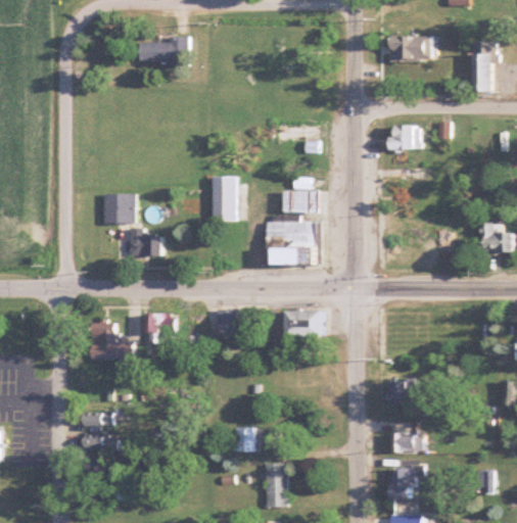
[(435,35),(397,36),(397,58),(435,57),(435,35)]
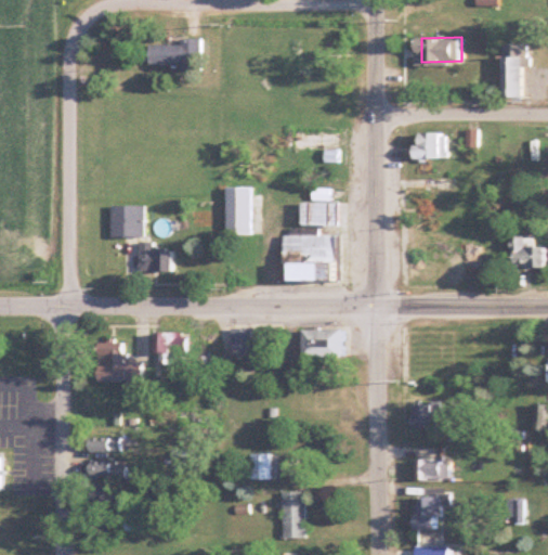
[(199,38),(179,38),(179,42),(144,42),(144,65),(199,65),(199,38)]
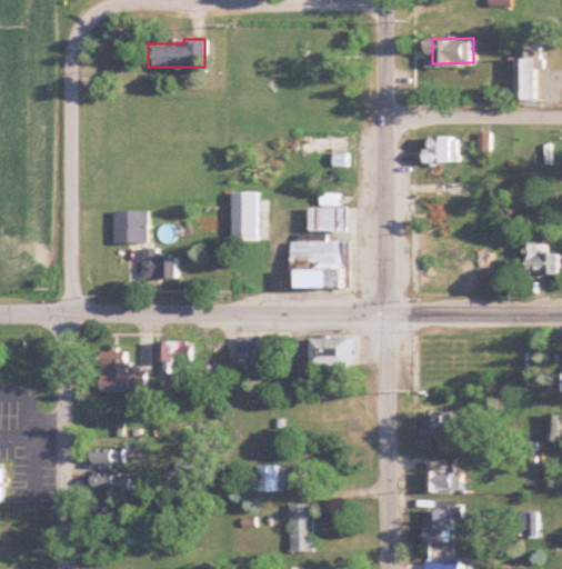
[(517,45),(517,100),(540,100),(540,45),(517,45)]
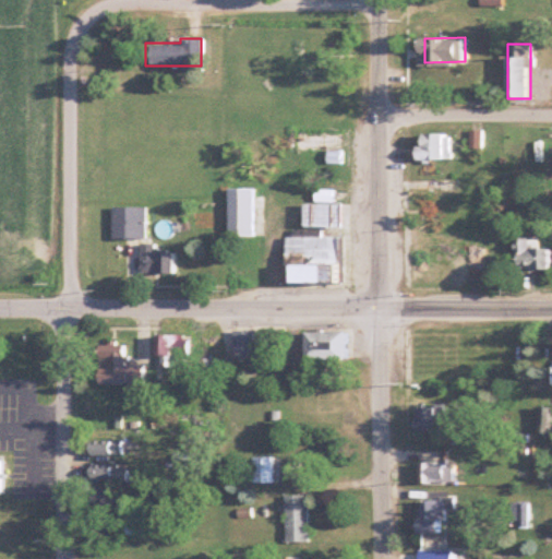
[(480,129),(468,129),(468,146),(480,146),(480,129)]
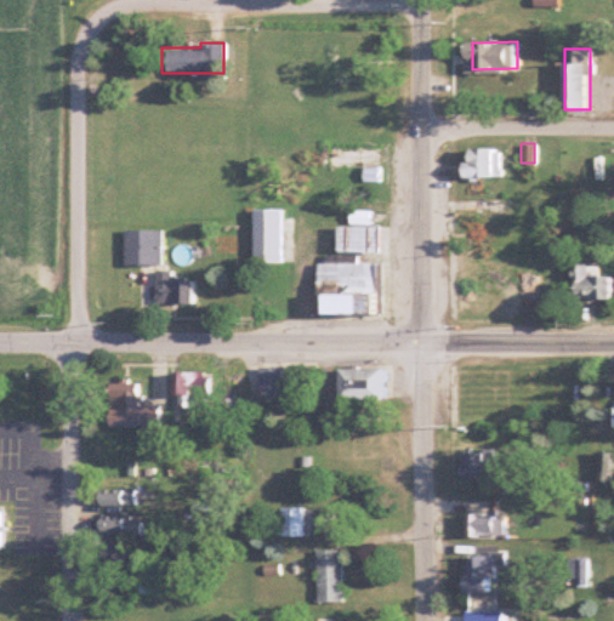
[(465,180),(501,180),(501,148),(465,148),(465,180)]
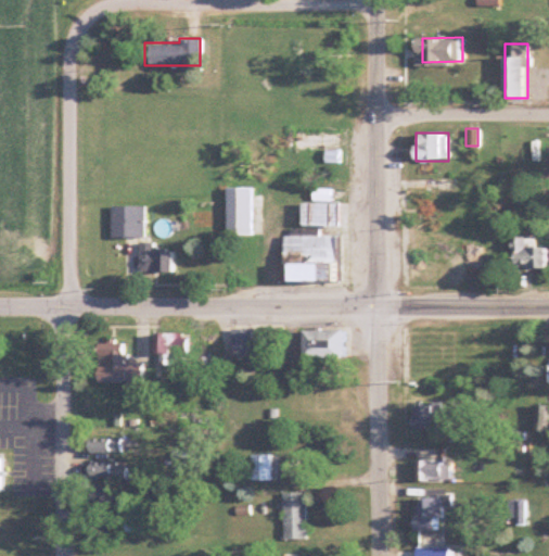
[(292,149),(292,134),(279,134),(278,148),(292,149)]
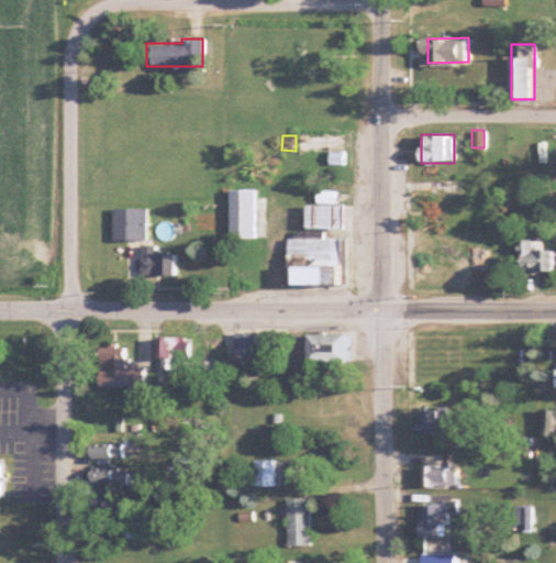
[(342,152),(330,151),(329,162),(340,164),(342,152)]
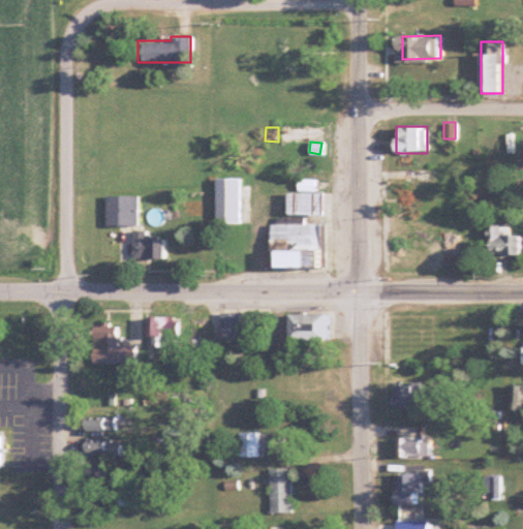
[(438,206),(438,169),(412,169),(412,206),(438,206)]
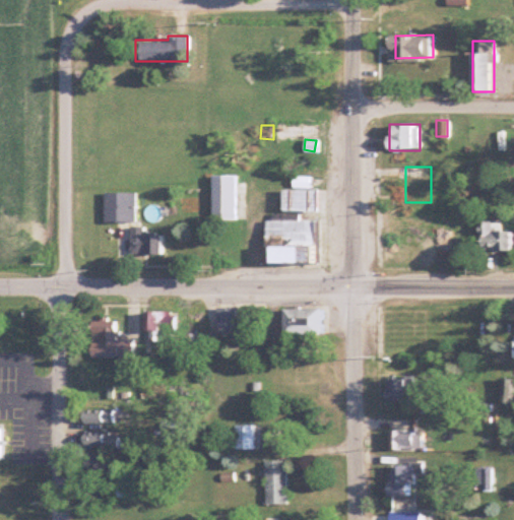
[(213,175),(213,219),(238,219),(238,175),(213,175)]
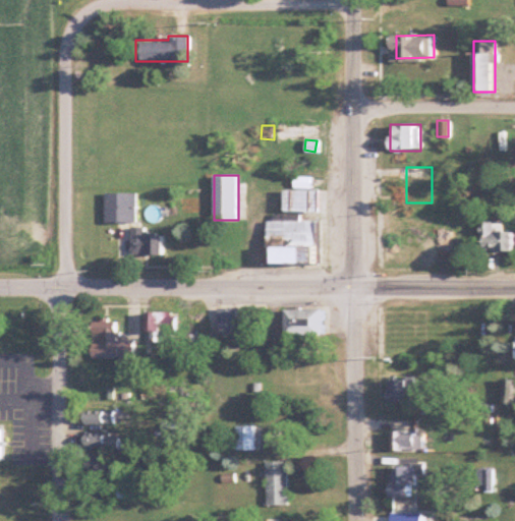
[(325,211),(325,189),(312,189),(312,175),(293,175),(293,190),(282,190),(282,193),(287,193),(287,211),(325,211)]
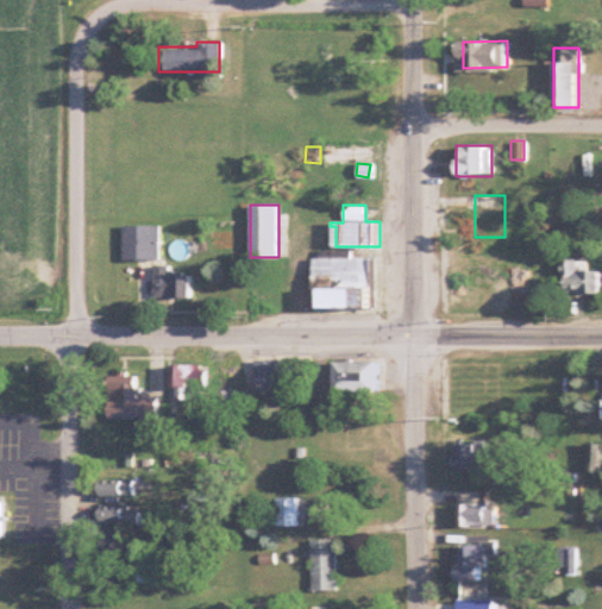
[(119,259),(158,259),(158,225),(119,225),(119,259)]
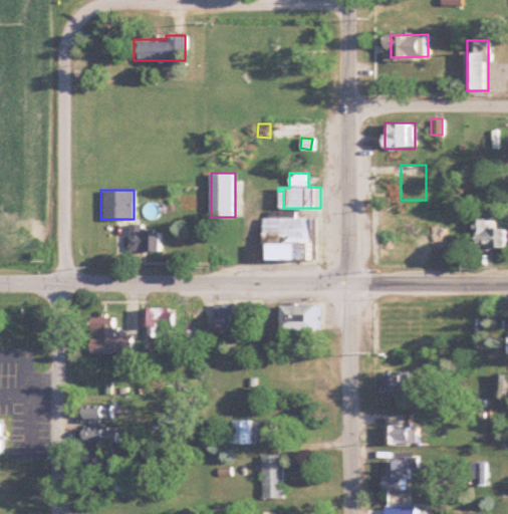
[(262,261),(322,260),(321,243),(315,243),(315,217),(262,217),(262,261)]
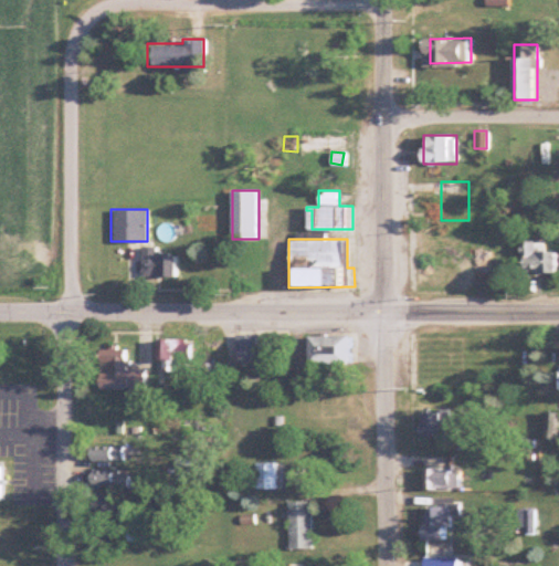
[(558,272),(558,250),(545,251),(545,241),(526,241),(526,272),(558,272)]
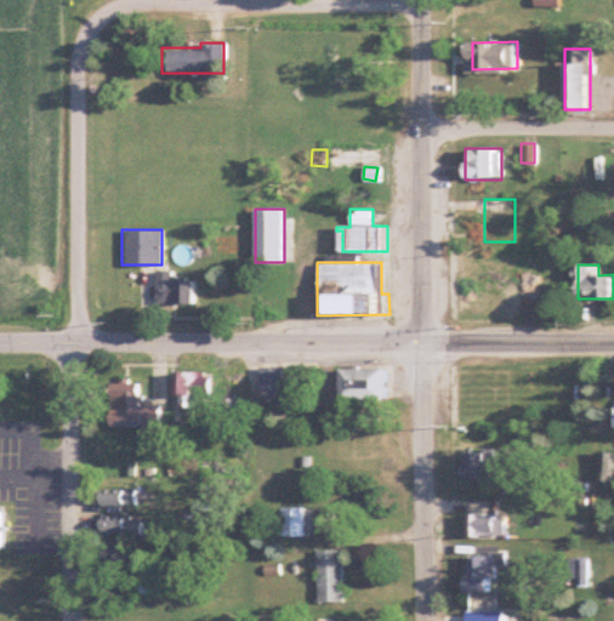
[(174,280),(174,271),(152,271),(152,303),(193,303),(193,280),(174,280)]
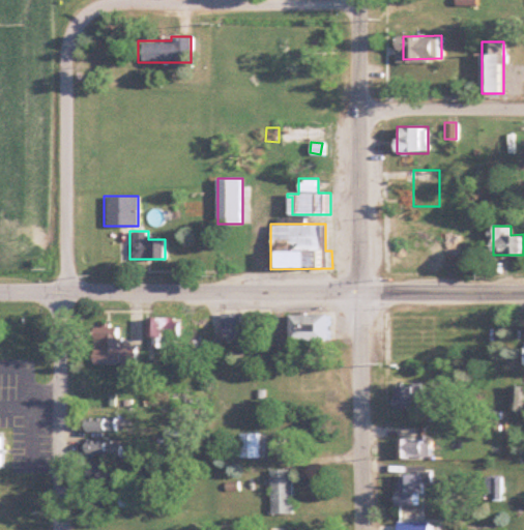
[(242,314),(220,314),(220,341),(242,341),(242,314)]
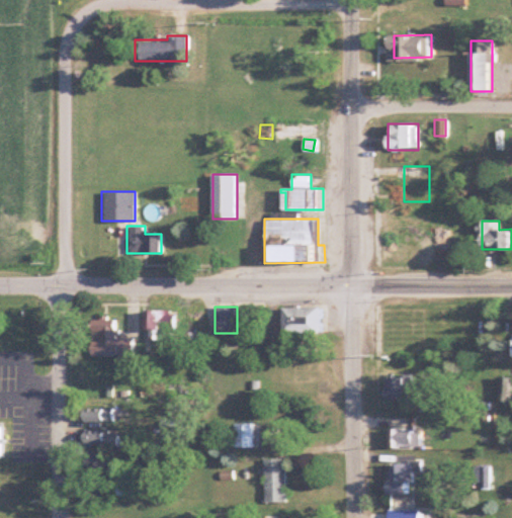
[(289,334),(327,334),(327,308),(289,308),(289,334)]
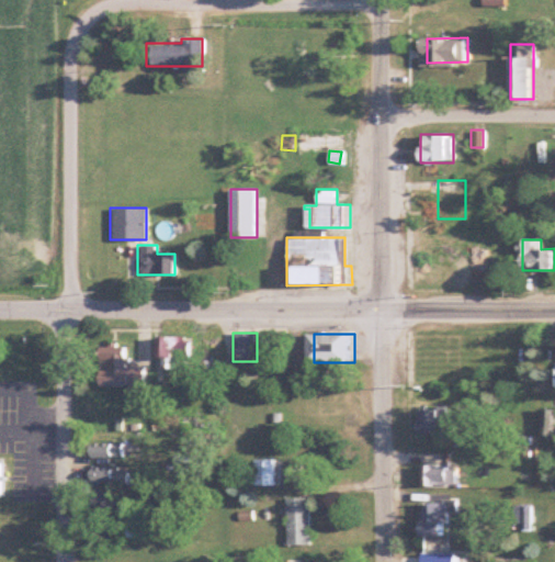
[(179,337),(156,337),(156,370),(179,370),(179,337)]
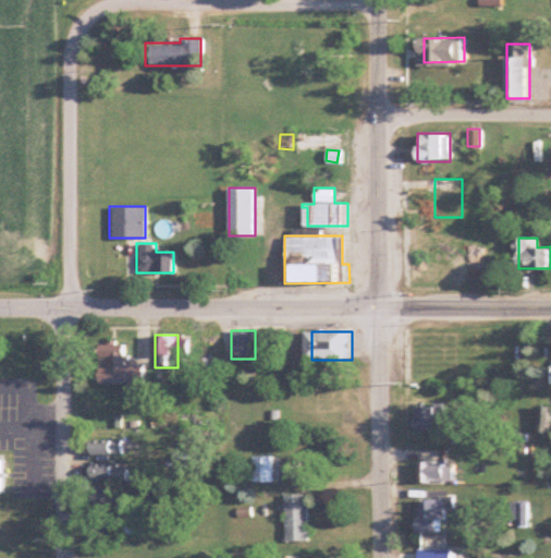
[(98,342),(95,384),(145,388),(146,365),(124,363),(125,344),(98,342)]
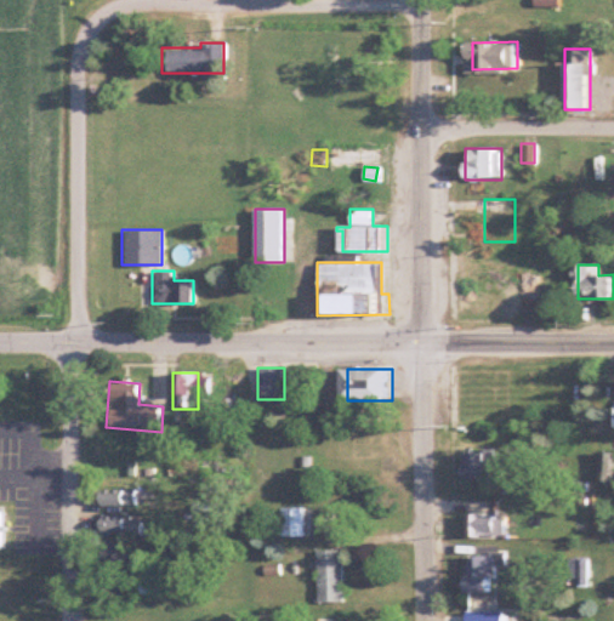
[(512,477),(510,460),(492,462),(490,449),(478,450),(483,480),(512,477)]
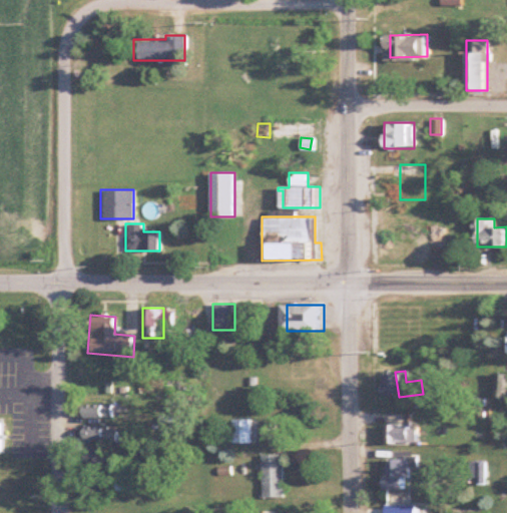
[(88,415),(111,417),(112,407),(89,405),(88,415)]
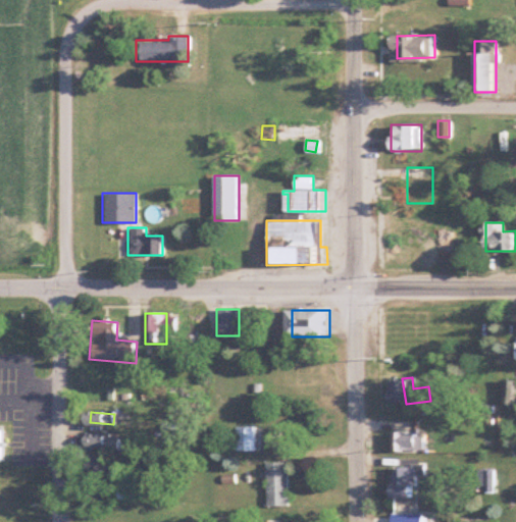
[(235,451),(255,451),(255,426),(235,426),(235,451)]
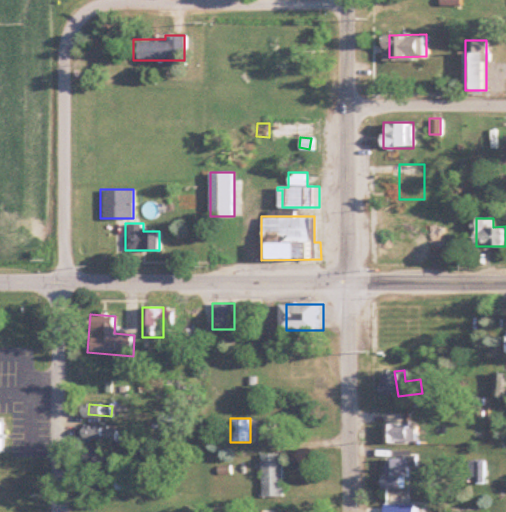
[(112,438),(112,426),(81,426),(81,438),(112,438)]
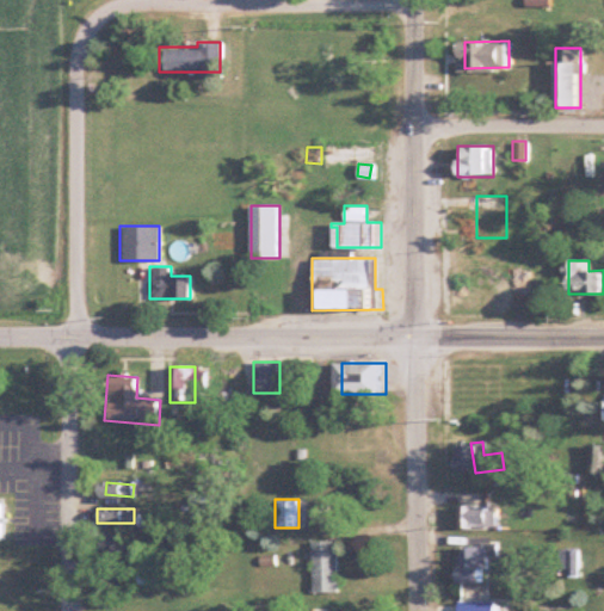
[(338,592),(338,541),(312,541),(312,592),(338,592)]
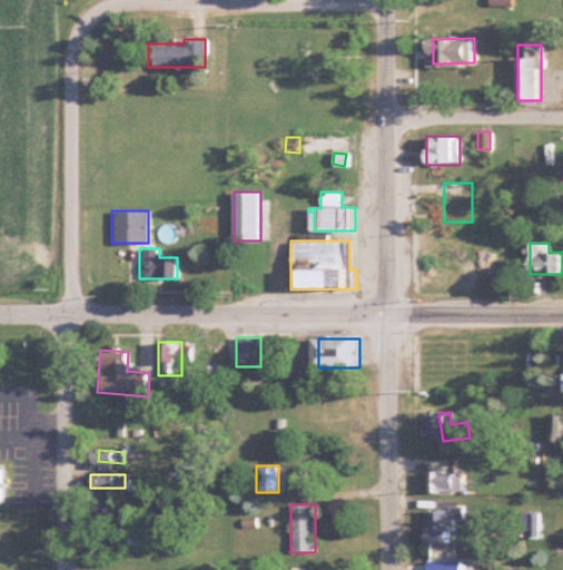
[(455,510),(428,510),(428,544),(455,544),(455,510)]
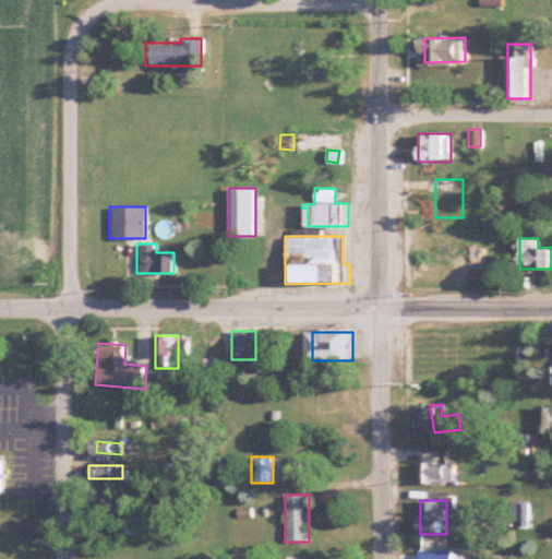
[(115,521),(116,504),(108,504),(107,520),(115,521)]
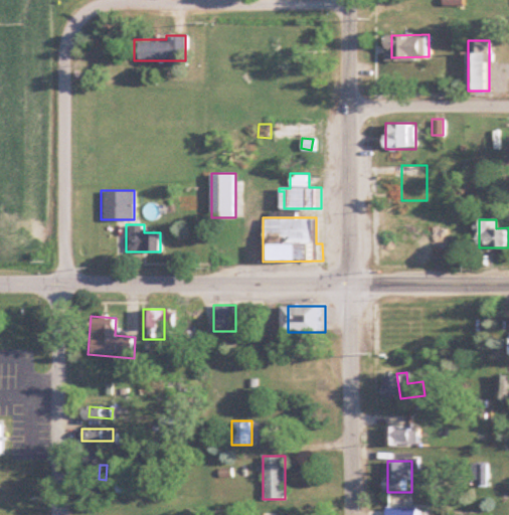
[(420,514),(420,506),(385,506),(385,514),(420,514)]
